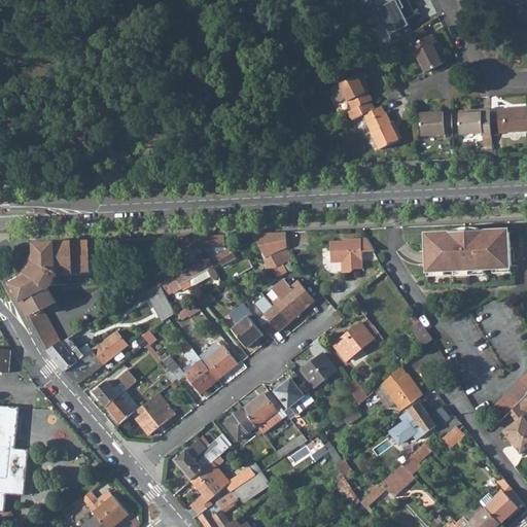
[(374,0),(378,9),(394,0),(374,0)]
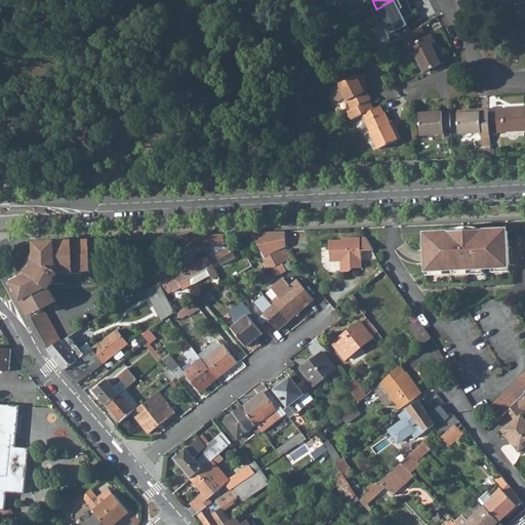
[(393,0),(376,9),(374,10),(382,26),(384,25),(393,42),(410,33),(406,25),(404,26),(402,21),(405,18),(414,14),(407,0),(393,0)]
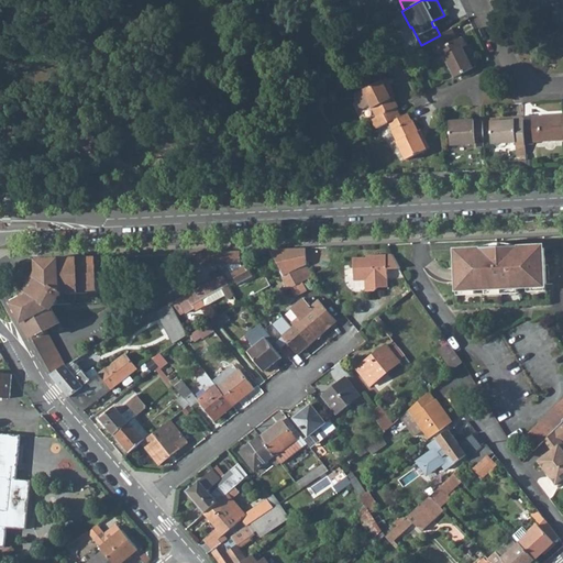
[(442,34),(434,20),(431,22),(433,28),(435,26),(440,35),(442,34)]
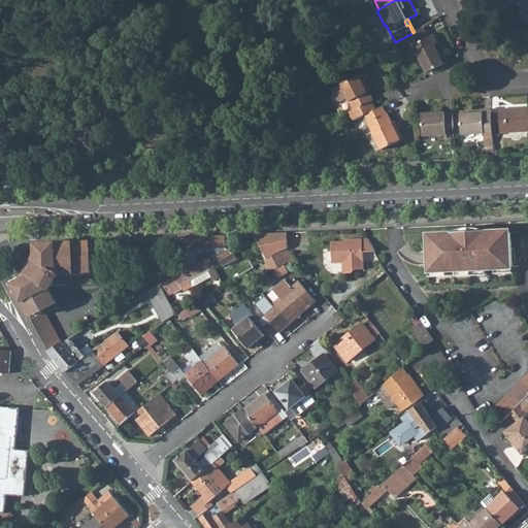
[(417,54),(427,72),(448,62),(442,50),(440,51),(438,52),(435,44),(437,43),(438,43),(434,34),(430,36),(425,27),(415,32),(413,33),(403,38),(408,48),(413,45),(417,54)]
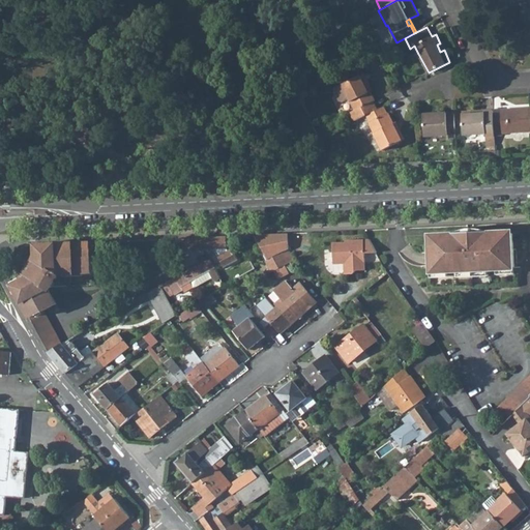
[(410,49),(414,56),(418,54),(414,46),(410,49)]
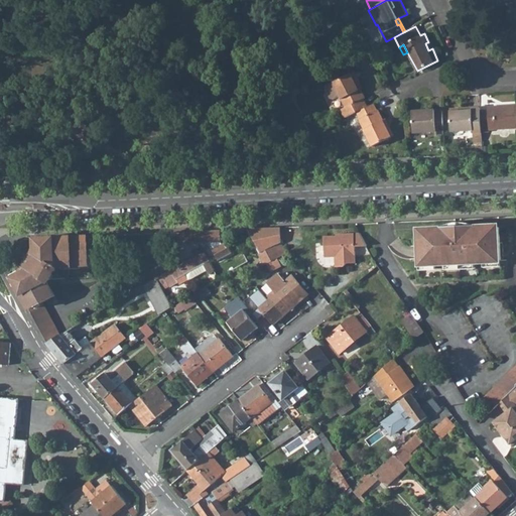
[(341,109),(345,118),(358,112),(367,107),(364,99),(365,98),(361,88),(359,89),(356,85),(358,84),(360,83),(355,72),(327,85),(326,88),(331,98),(333,99),(339,96),(345,107),(341,109)]
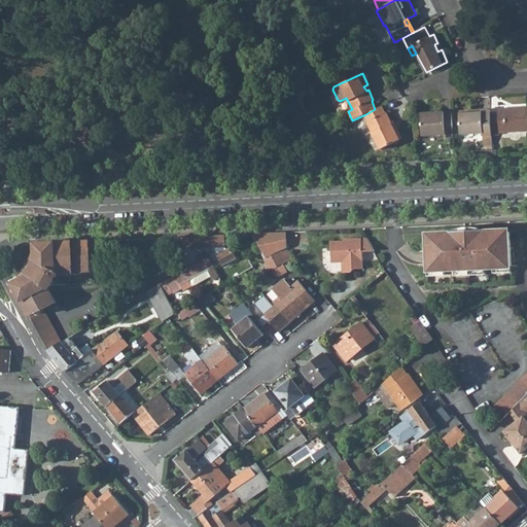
[(296,93),(300,99),(309,94),(305,88),(296,93)]
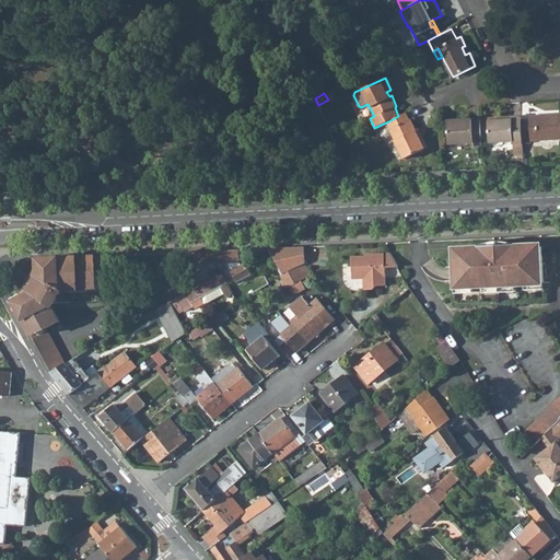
[(391,129),(405,159),(424,149),(416,130),(409,119),(405,113),(398,116),(388,121),(392,129),(391,129)]
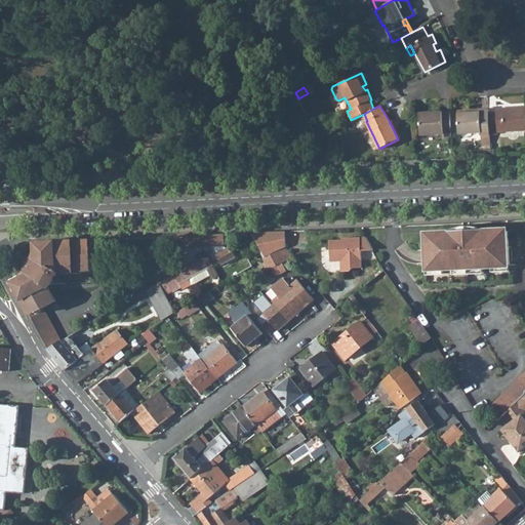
[(489,113),(490,134),(497,134),(497,132),(524,130),(524,107),(496,109),(496,112),(489,113)]
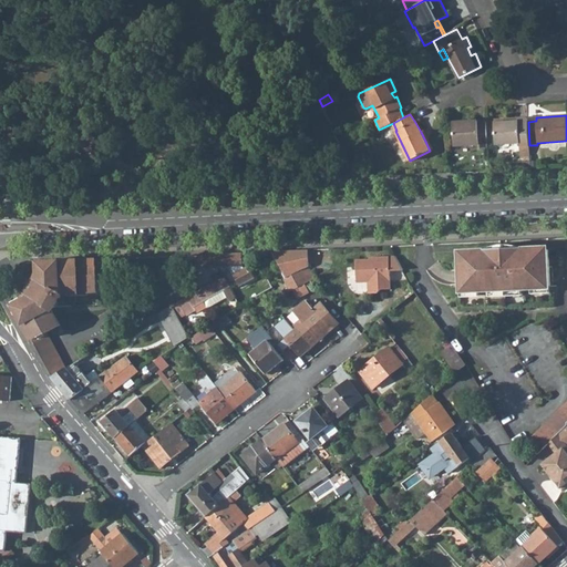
[(495,122),(496,144),(519,143),(521,156),(531,156),(529,145),(528,122),(527,117),(518,119),(518,121),(495,122)]
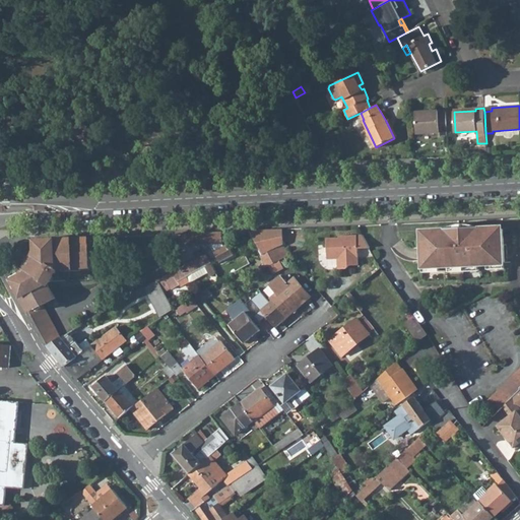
[(415,112),(416,133),(439,132),(439,135),(447,134),(446,110),(415,112)]
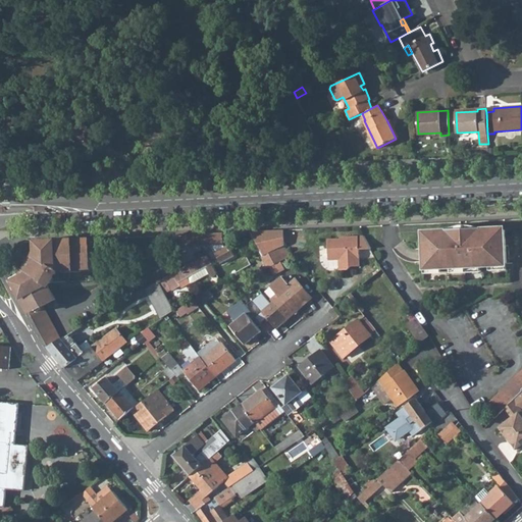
[(387,121),(396,139),(399,137),(390,120),(387,121)]
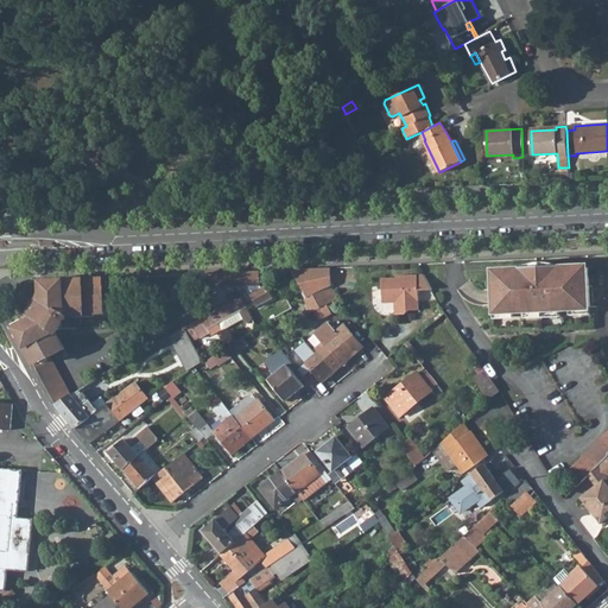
[(374,177),(380,189),(391,189),(386,173),(374,177)]
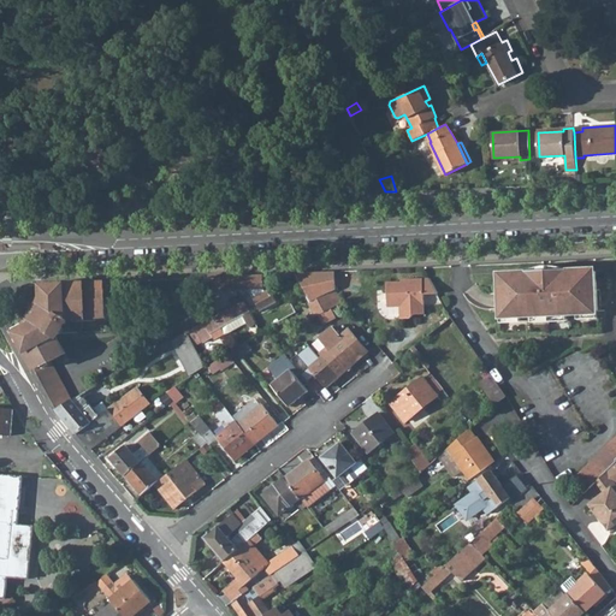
[(499,300),(501,317),(519,315),(519,318),(578,314),(578,313),(597,312),(596,272),(575,273),(575,270),(564,270),(564,273),(528,274),(528,272),(517,272),(517,276),(498,276),(499,300)]
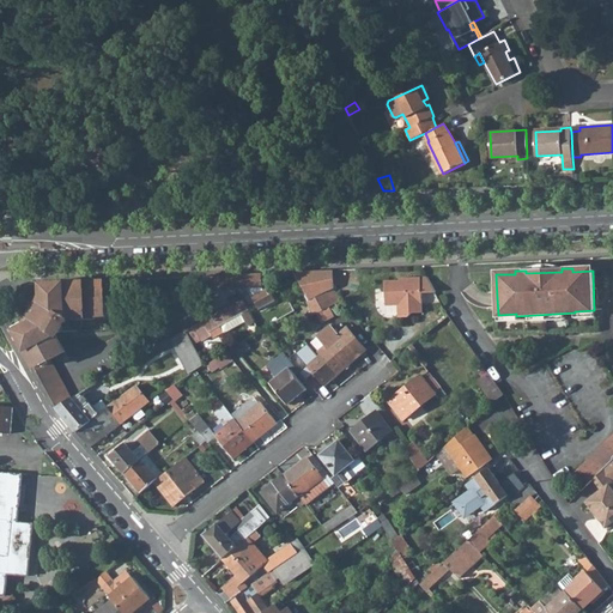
[(335,287),(334,269),(293,271),(309,301),(335,287)]
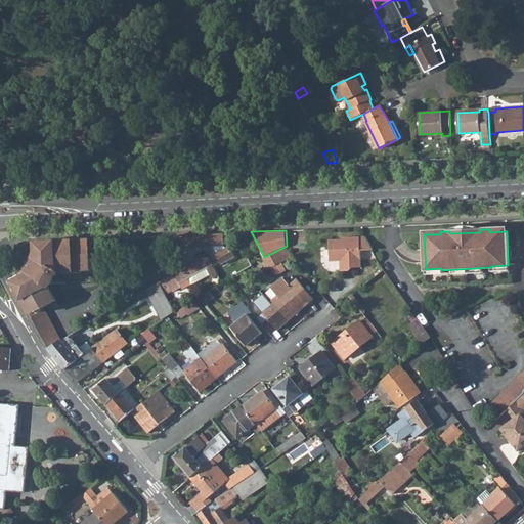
[(226,233),(189,234),(190,248),(215,247),(224,264),(237,257),(232,246),(228,248),(227,246),(226,233)]
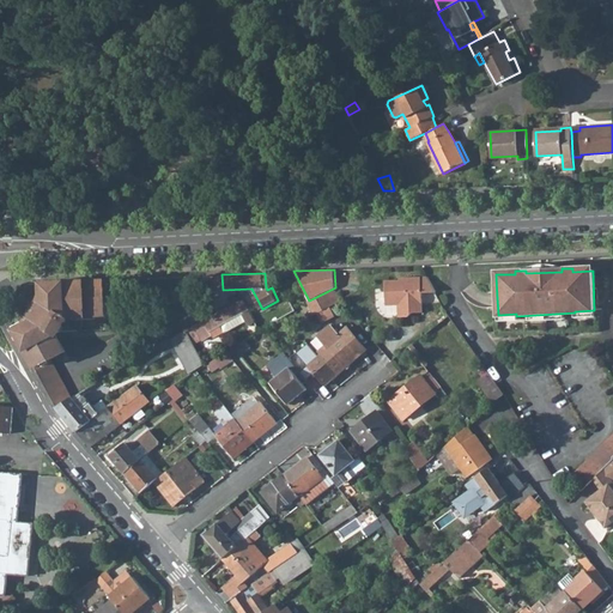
[(386,280),(387,305),(399,305),(399,317),(410,316),(412,313),(423,313),(422,292),(422,277),(401,278),(401,280),(386,280)]
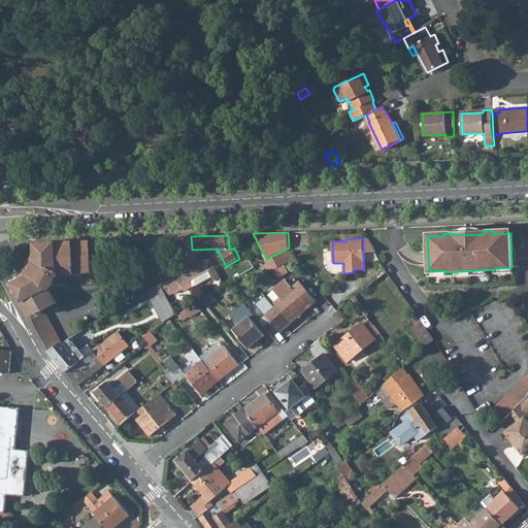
[(363,238),(363,252),(375,252),(368,238),(363,238)]
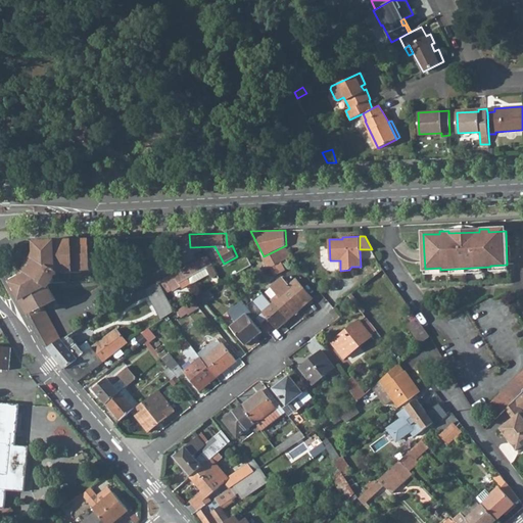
[(13,281),(49,347),(61,339),(43,306),(56,299),(50,287),(59,270),(89,269),(88,239),(36,241),(37,258),(35,264),(36,265),(34,270),(32,269),(29,273),(13,281)]
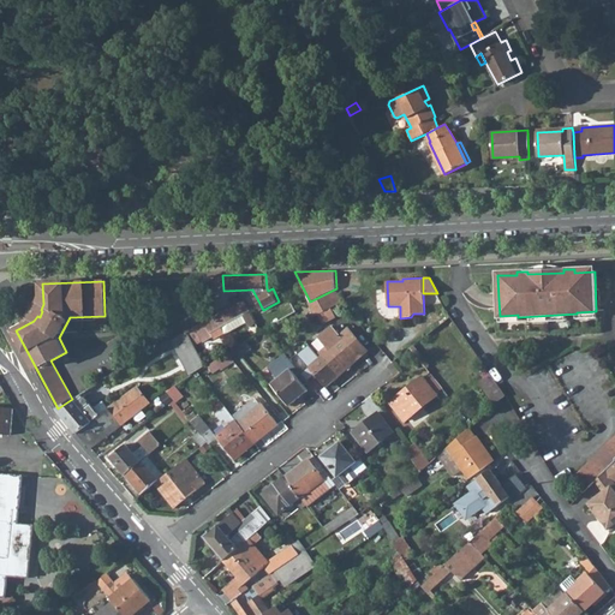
[(330,308),(342,302),(336,288),(310,302),(316,315),(317,315),(330,308)]
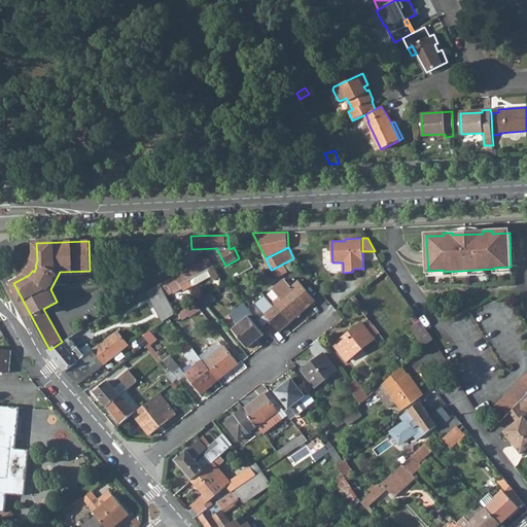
[(161,284),(165,291),(171,288),(174,293),(182,288),(184,290),(211,275),(213,280),(219,277),(209,256),(161,284)]
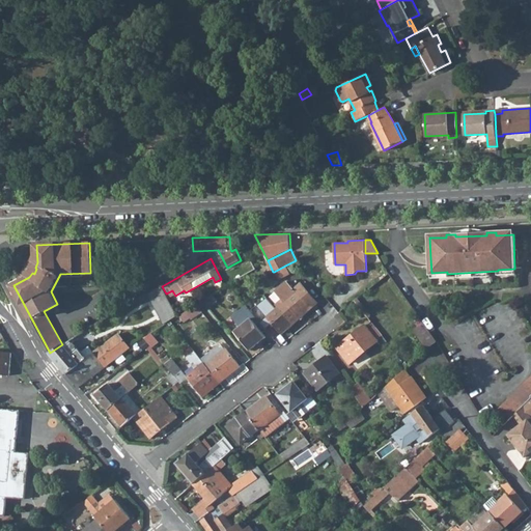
[(294,289),(286,281),(275,291),(282,300),(276,305),(278,307),(267,317),(281,334),(292,324),(317,303),(301,283),(294,289)]
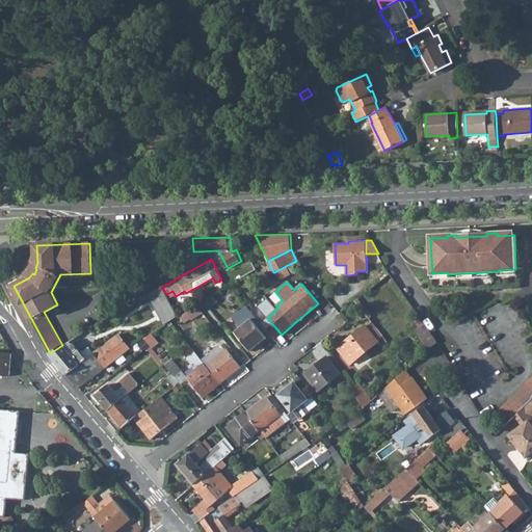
[(148,294),(164,324),(178,316),(166,294),(162,287),(148,294)]
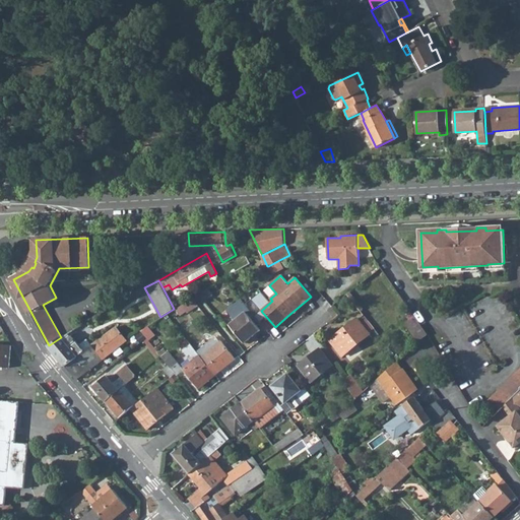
[(213,295),(208,288),(199,294),(205,301),(213,295)]
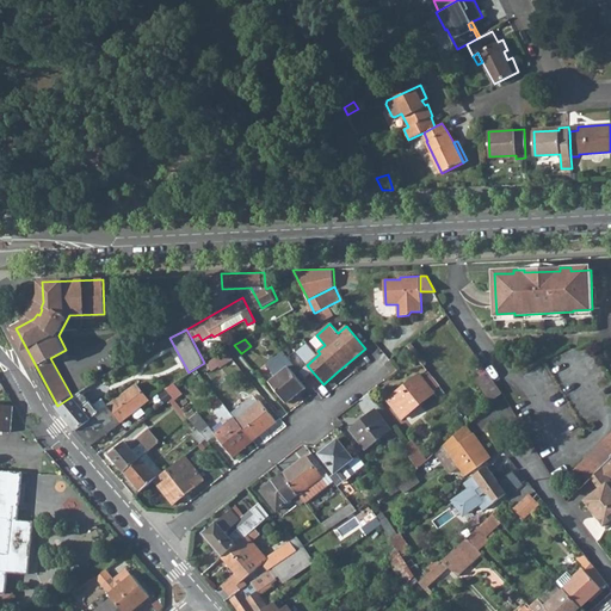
[(217,363),(221,366),(233,358),(227,351),(214,358),(217,363)]
